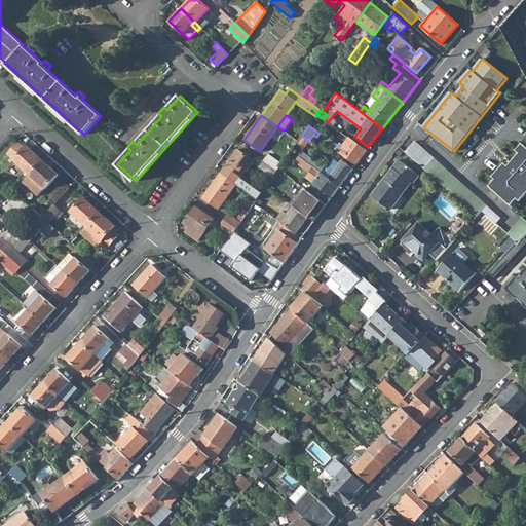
[(320,139),(355,165),(366,151),(347,137),(342,144),(339,142),(337,145),(323,135),(320,139)]
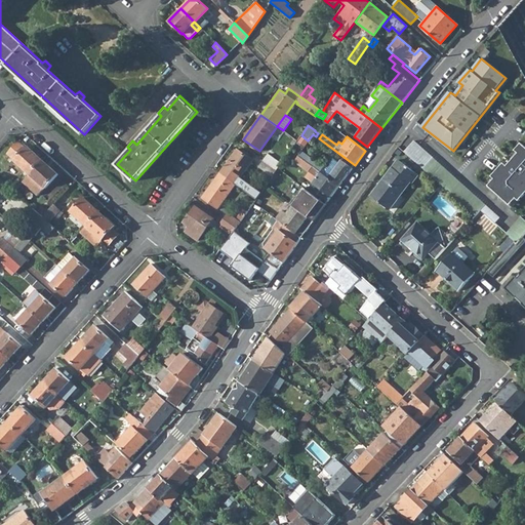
[(414,140),(404,152),(440,185),(475,215),(479,210),(495,224),(500,218),(414,140)]
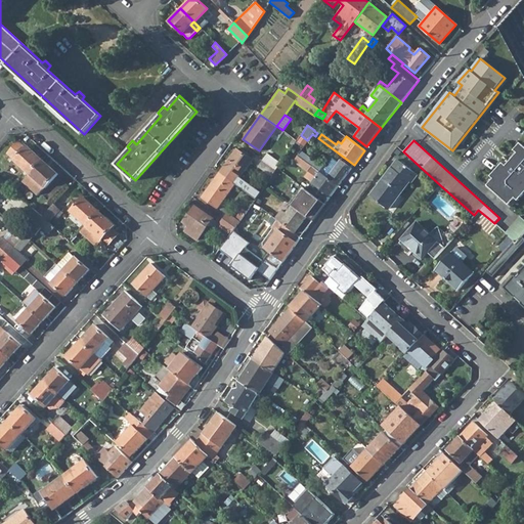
[(487,185),(509,205),(515,198),(518,201),(523,193),(523,143),(522,141),(514,149),(517,153),(506,166),(503,163),(491,176),(493,178),(487,185)]
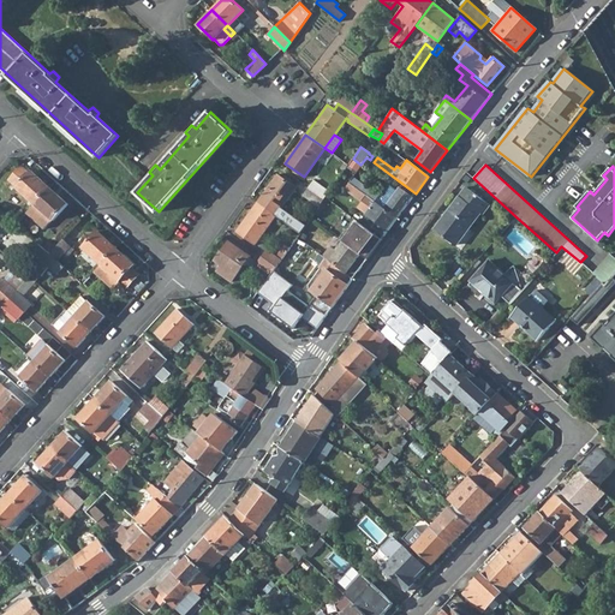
[(9,180),(34,204),(49,187),(31,172),(29,174),(22,167),(9,180)]
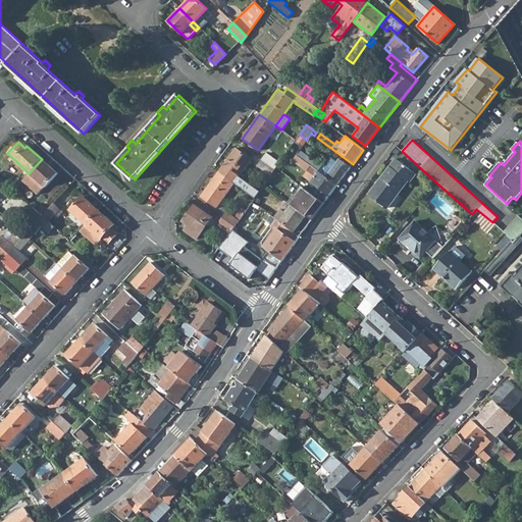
[(218,172),(233,184),(251,159),(236,148),(218,172)]
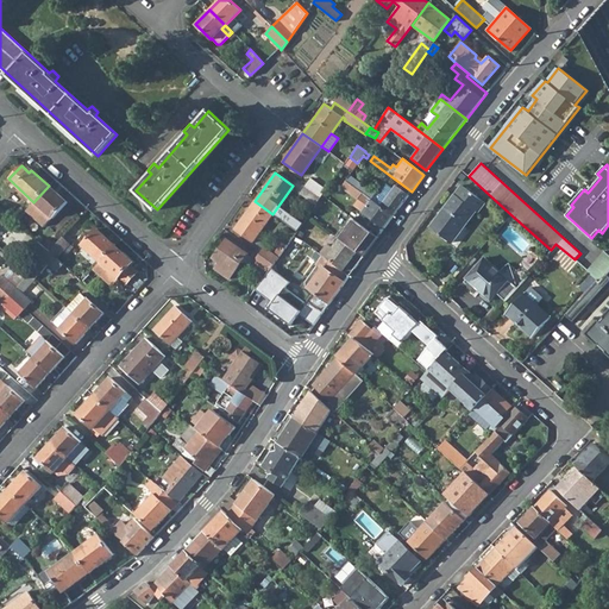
[(345,181),(393,215),(408,195),(396,186),(384,200),(352,177),(351,179),(349,176),(345,181)]
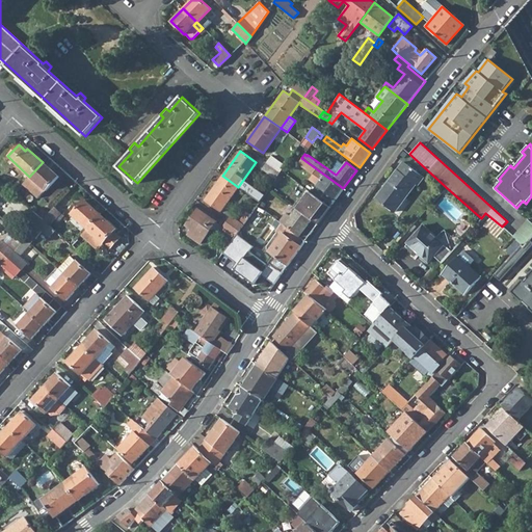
[(266,162),(281,173),(285,166),(271,156),(266,162)]
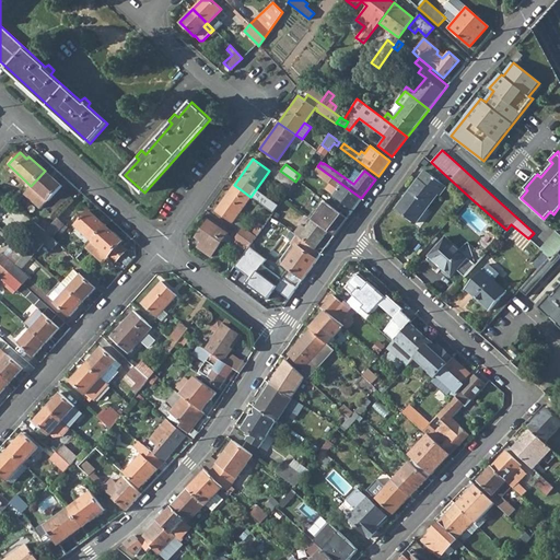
[(338,207),(349,214),(361,198),(317,166),(313,173),(328,184),(325,188),(342,201),(338,207)]
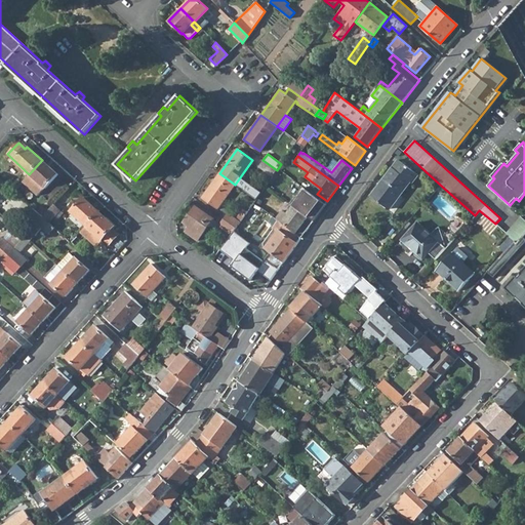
[(369,196),(388,209),(394,201),(394,202),(409,180),(411,183),(417,174),(397,159),(369,196)]
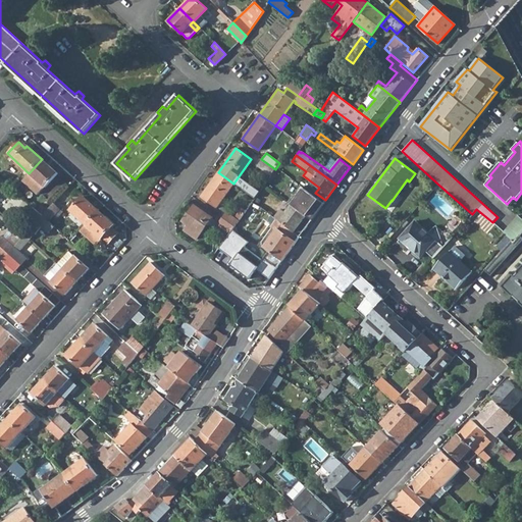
[(29,173),(45,188),(57,173),(42,159),(29,173)]
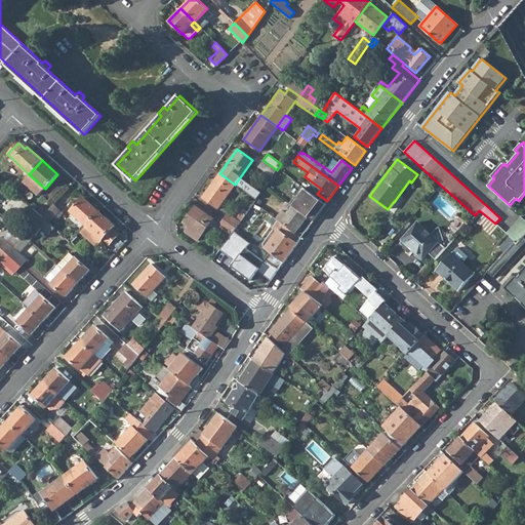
[(258,166),(272,176),(277,170),(263,160),(258,166)]
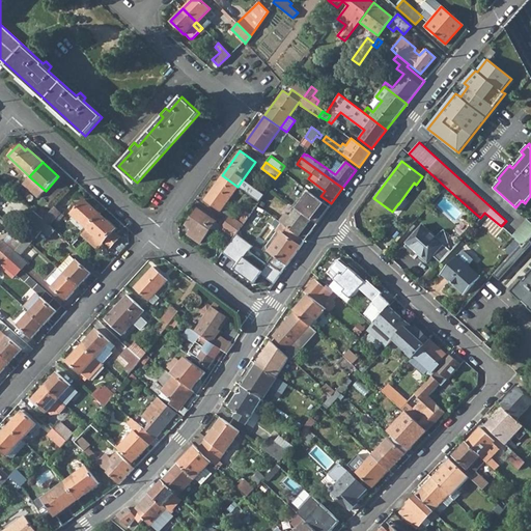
[(203,199),(220,212),(238,187),(222,175),(203,199)]
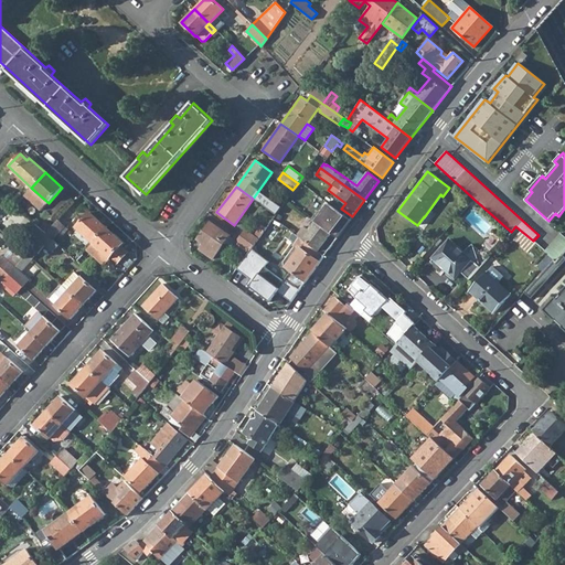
[(315,221),(337,237),(350,220),(324,200),(311,217),(315,221)]
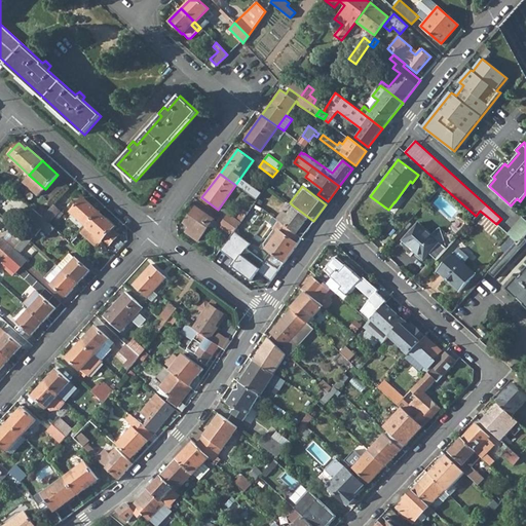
[(70,212),(86,227),(99,213),(83,197),(70,212)]
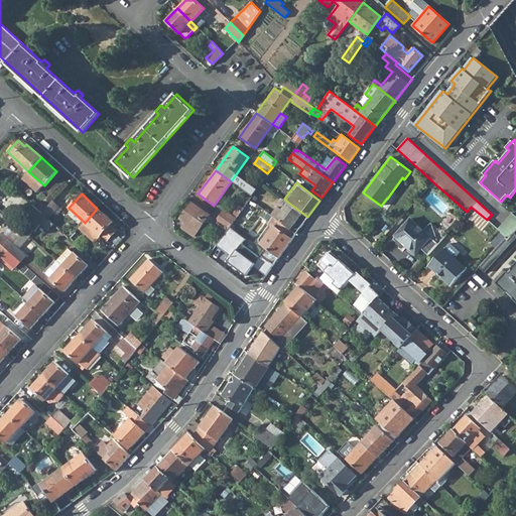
[(41,214),(49,221),(56,214),(54,212),(58,207),(52,202),(41,214)]
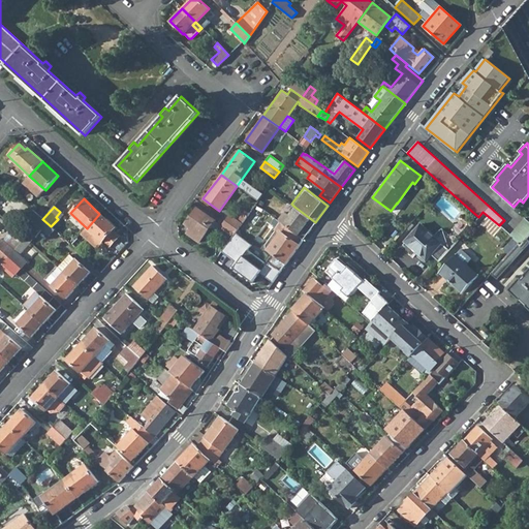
[(186,234),(198,242),(215,220),(197,207),(185,223),(190,227),(186,234)]
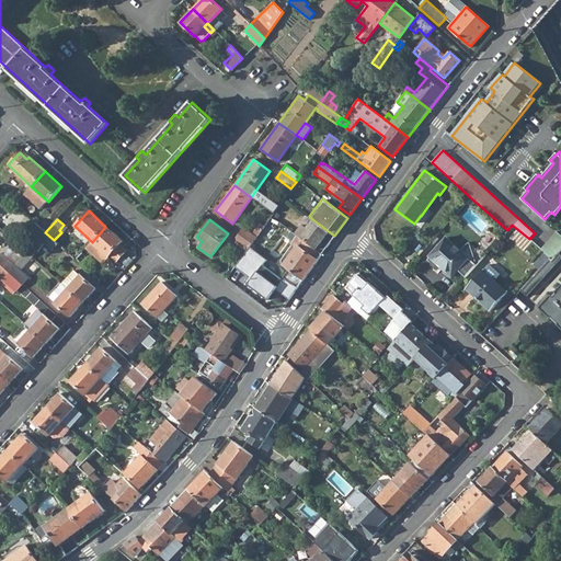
[(294,232),(316,250),(320,243),(325,248),(334,236),(312,219),(306,228),(300,224),(294,232)]
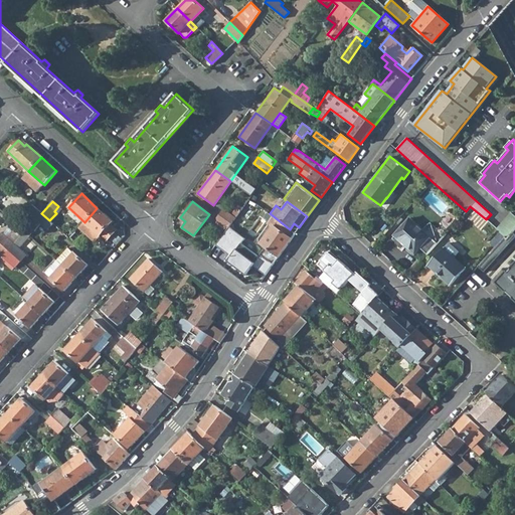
[(260,254),(272,265),(295,233),(290,229),(270,213),(260,206),(256,203),(253,202),(248,208),(262,217),(261,219),(271,226),(260,242),(266,247),(260,254)]
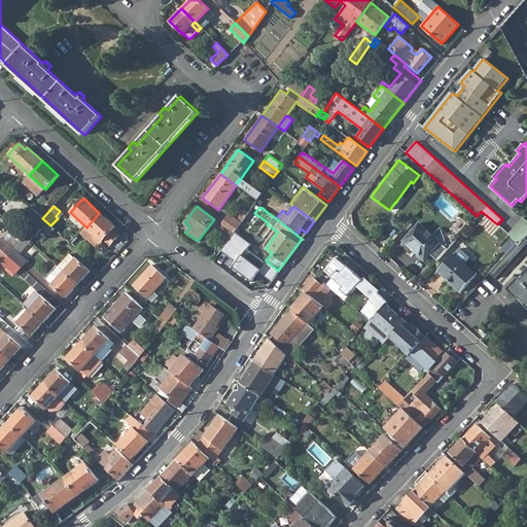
[(25,214),(37,224),(42,218),(31,208),(25,214)]
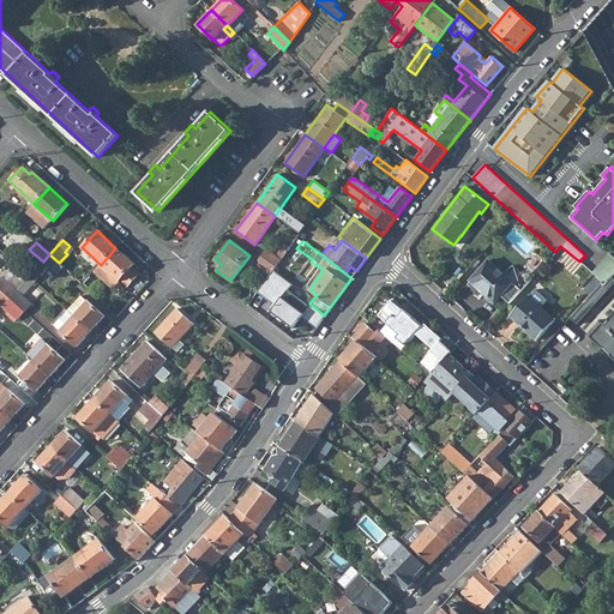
[(95,272),(112,288),(119,281),(126,288),(138,275),(131,268),(133,265),(115,248),(101,265),(95,272)]
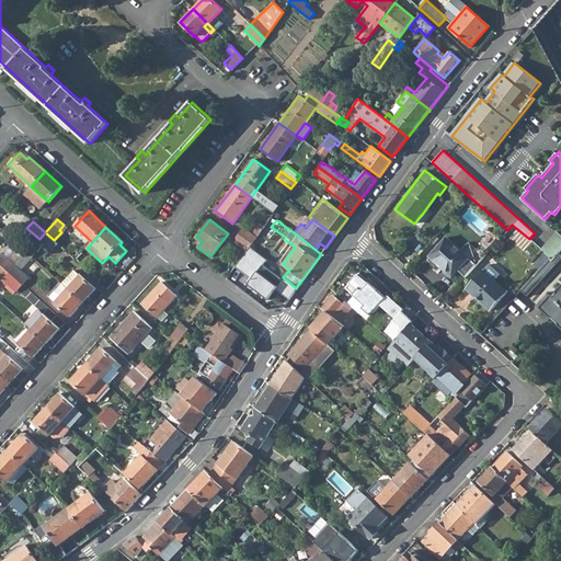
[(238,233),(251,243),(255,237),(242,227),(238,233)]
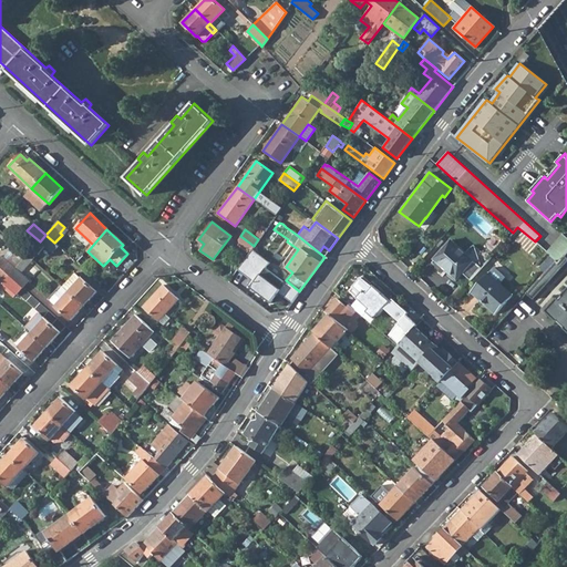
[(27,255),(33,260),(45,247),(52,254),(59,247),(54,243),(45,235),(40,241),(27,255)]
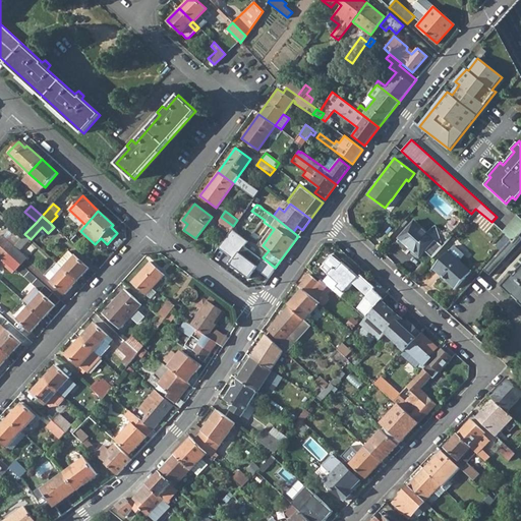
[(520,218),(518,216),(504,233),(511,239),(514,242),(520,234),(520,218)]
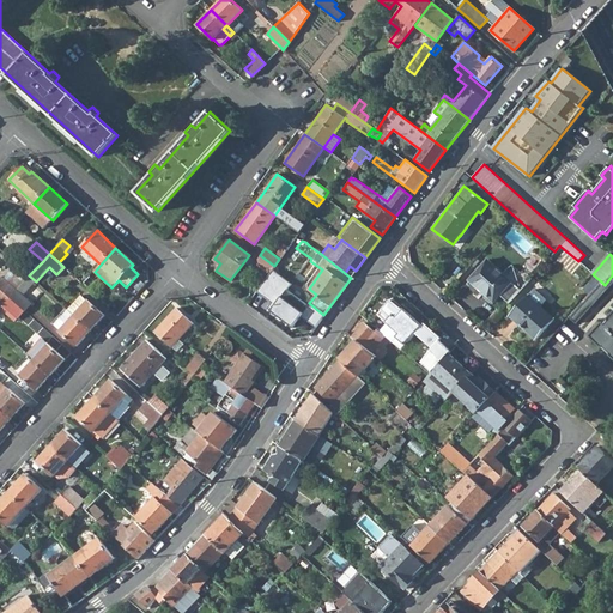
[(254,262),(269,273),(274,266),(260,255),(254,262)]
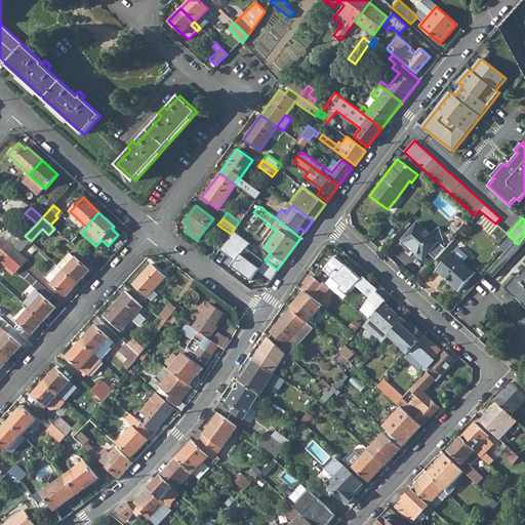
[(438,241),(416,221),(400,240),(421,259),(427,253),(435,259),(445,248),(437,241),(438,241)]
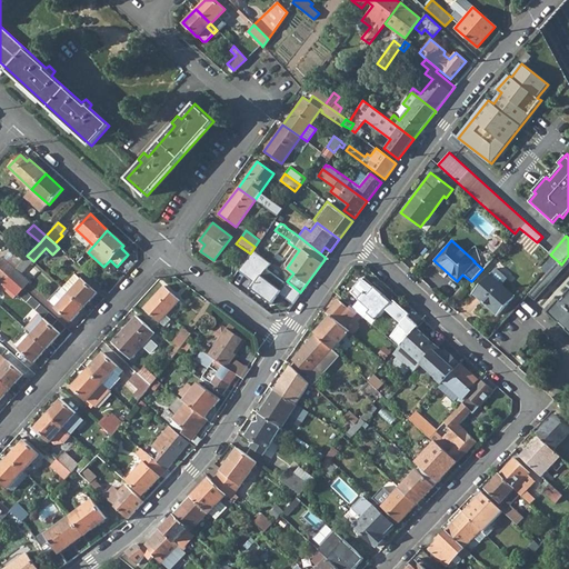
[(0,268),(9,276),(23,260),(16,252),(7,262),(2,257),(0,259),(0,268)]
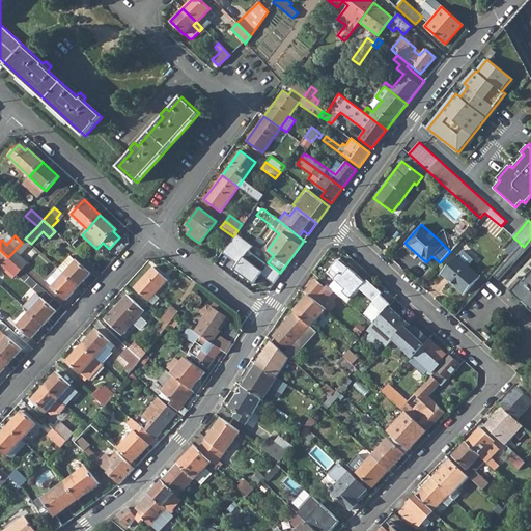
[(8,257),(21,269),(27,262),(20,256),(31,244),(25,239),(22,243),(8,257)]
